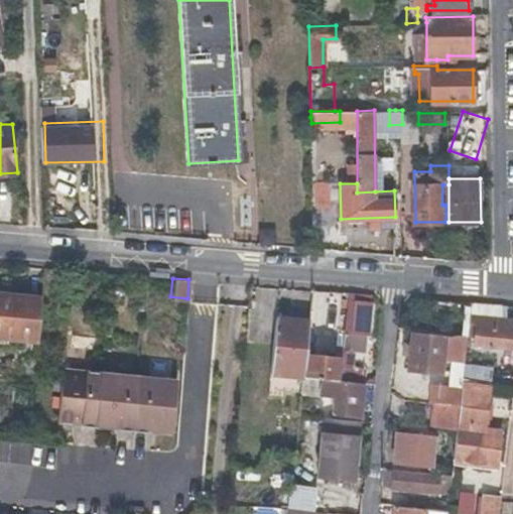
[(0,335),(40,340),(44,296),(0,291),(0,335)]
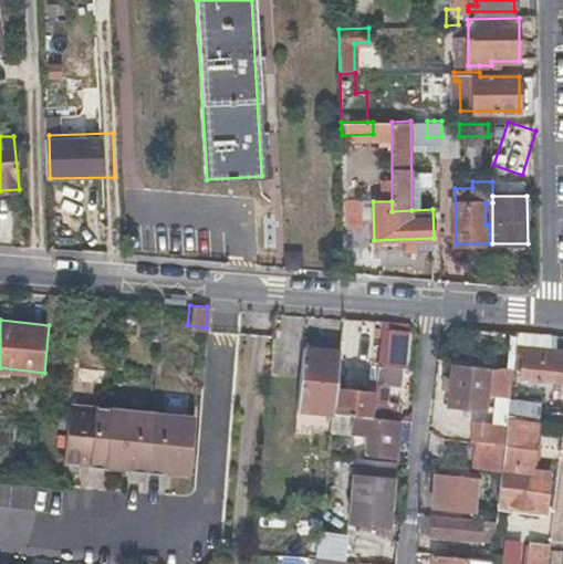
[(375,418),(400,420),(402,401),(389,400),(391,384),(406,385),(413,323),(385,321),(377,393),(375,418)]
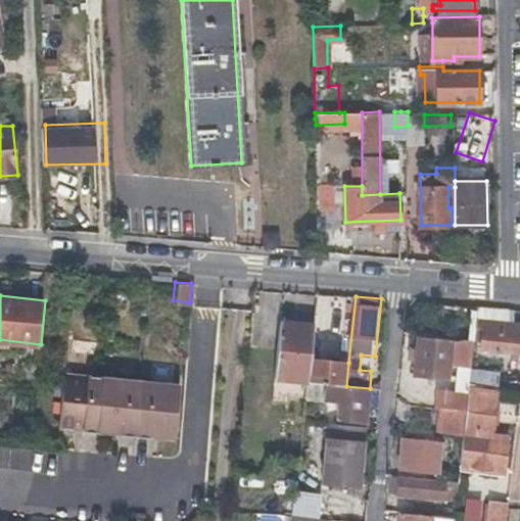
[(276,378),(310,382),(313,359),(316,326),(281,322),(276,378)]
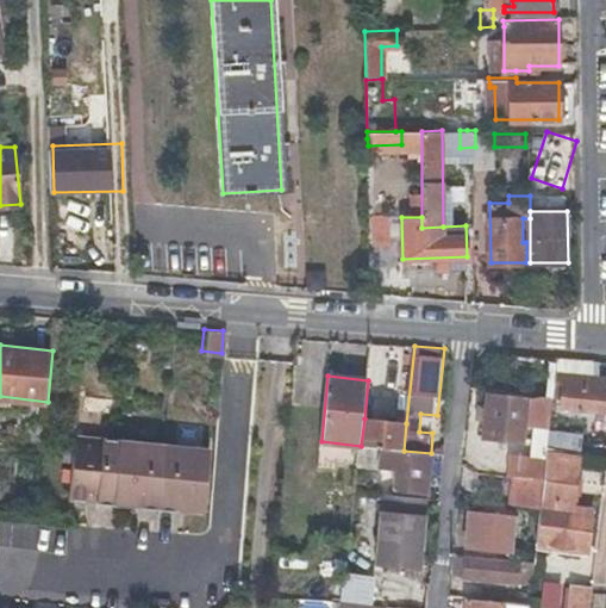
[(555,398),(554,407),(605,411),(605,388),(556,383),(555,398)]
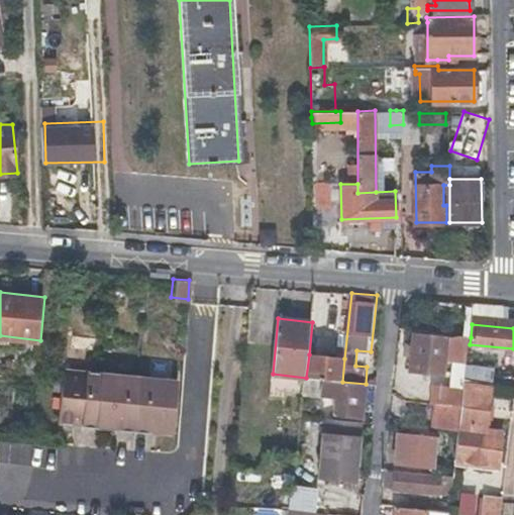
[(469,355),(470,344),(471,337),(416,332),(412,370),(448,373),(450,353),(469,355)]
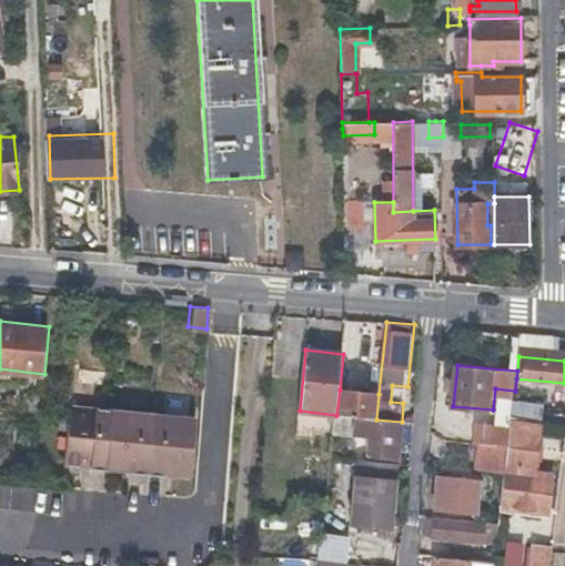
[(336,415),(376,420),(379,394),(340,390),(336,415)]
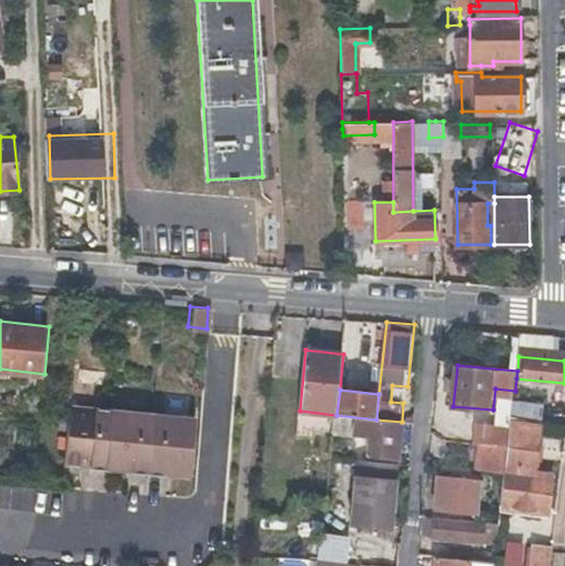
[(113,410),(72,406),(66,465),(83,467),(83,462),(93,464),(92,468),(107,471),(107,468),(113,410)]
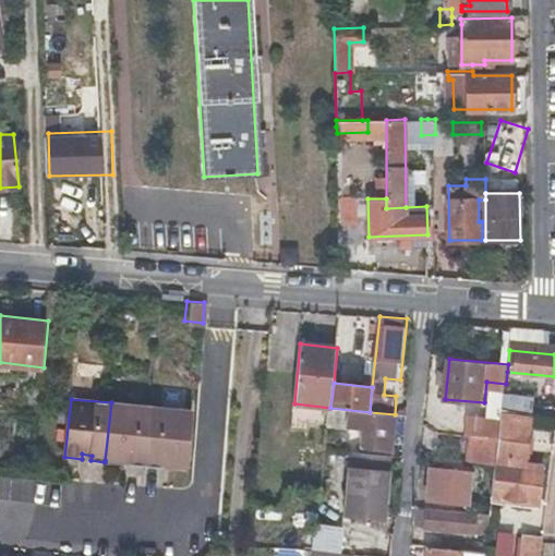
[(111,402),(105,460),(123,462),(123,458),(133,459),(133,464),(145,467),(152,407),(111,402)]
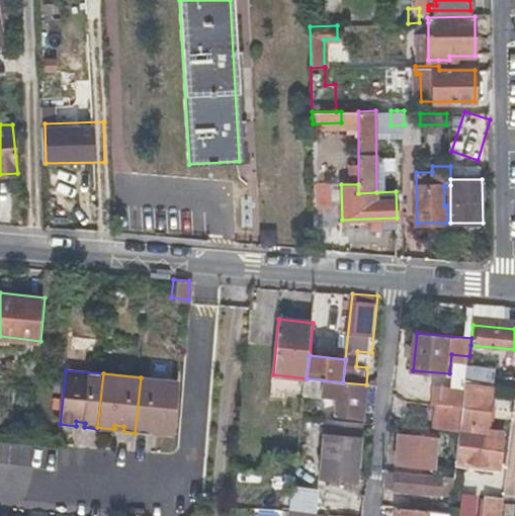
[(180,381),(141,377),(135,433),(151,434),(152,428),(160,429),(159,433),(176,435),(180,381)]
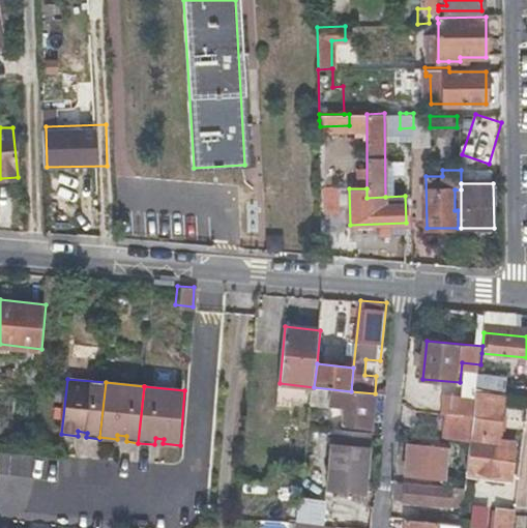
[(375,393),(351,391),(314,387),(313,404),(346,407),(344,426),(374,429),(377,393),(375,393)]
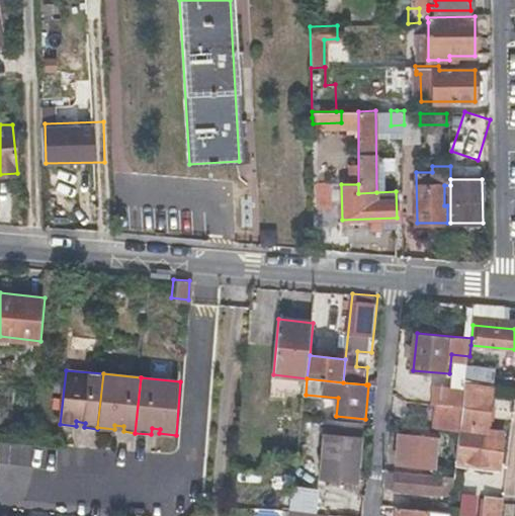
[(462,428),(460,445),(458,461),(501,466),(504,434),(489,432),(492,389),(466,387),(466,391),(464,406),(462,428)]
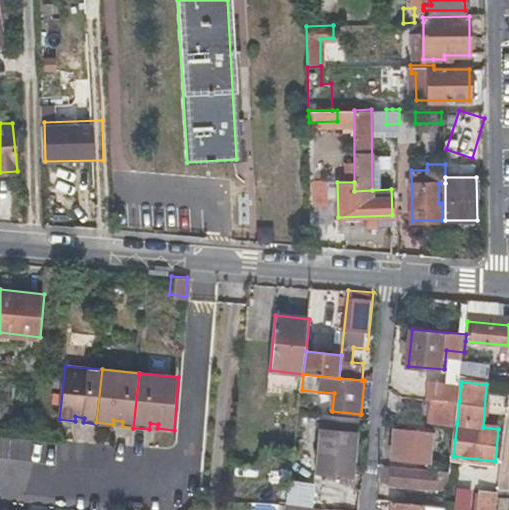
[(436,398),(459,401),(461,386),(432,383),(430,398),(436,398)]
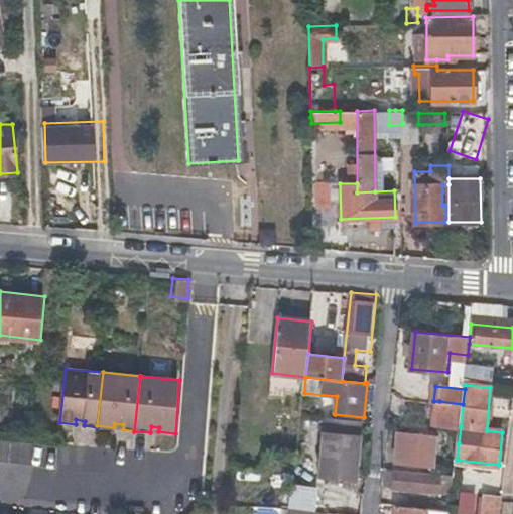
[(437,425),(461,426),(463,404),(439,401),(437,425)]
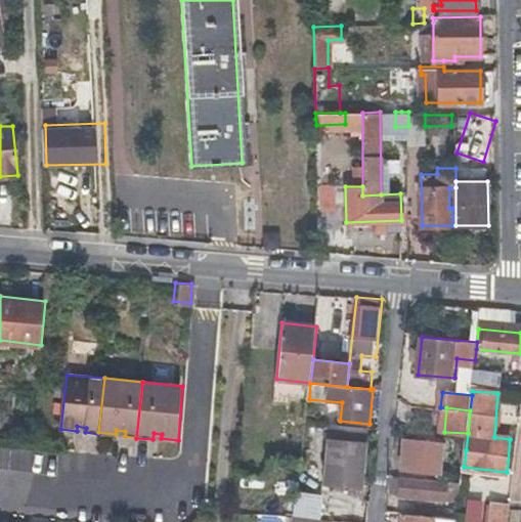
[(362,488),(368,429),(334,425),(327,484),(362,488)]
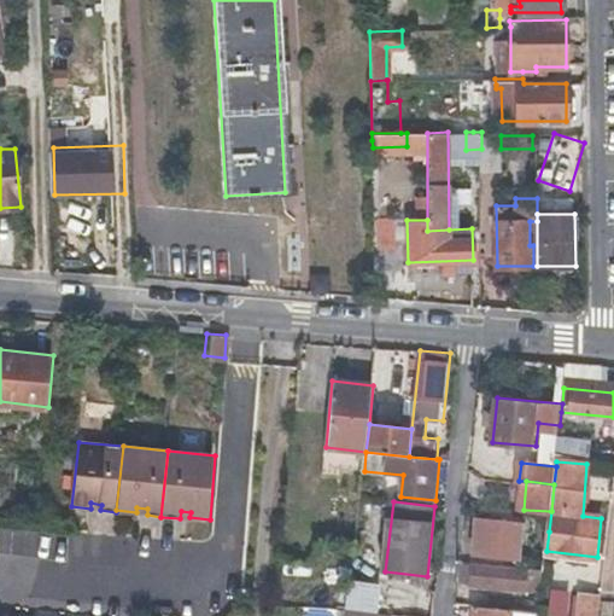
[(519,557),(521,540),(522,523),(479,518),(475,553),(519,557)]
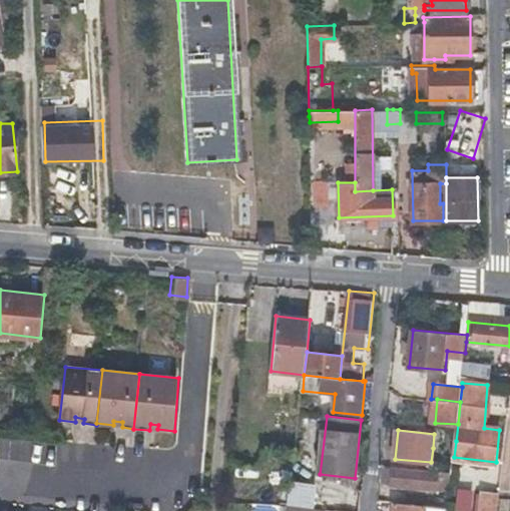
[(453,474),(384,466),(382,483),(451,491),(453,474)]
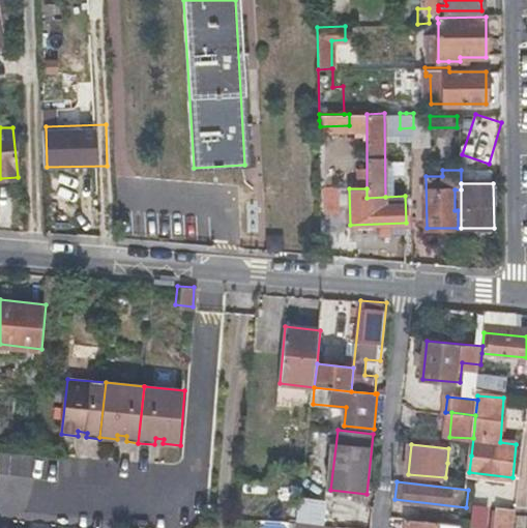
[(301,500),(299,525),(325,527),(327,502),(301,500)]
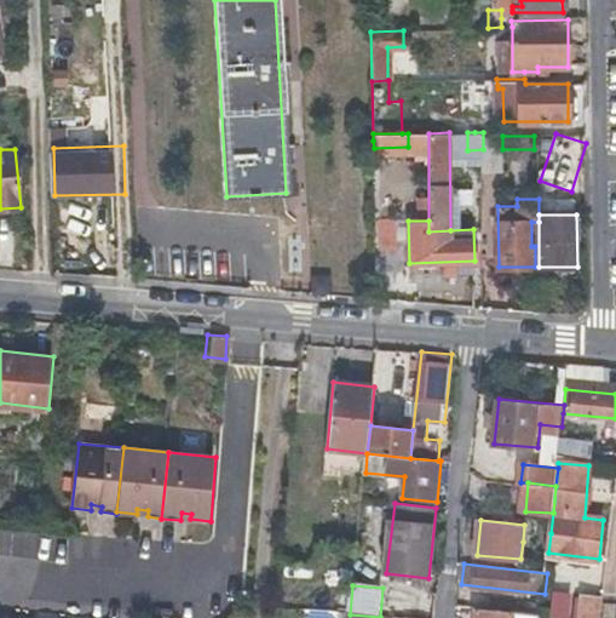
[(558,588),(556,617),(566,617),(576,617),(579,590),(558,588)]
